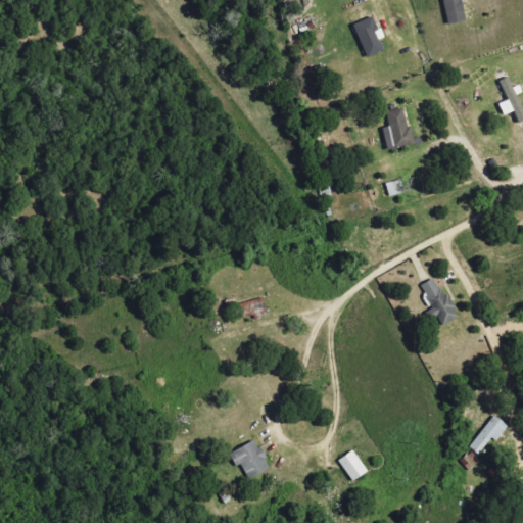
[(462,0),(444,0),(450,26),(468,21),(462,0)]
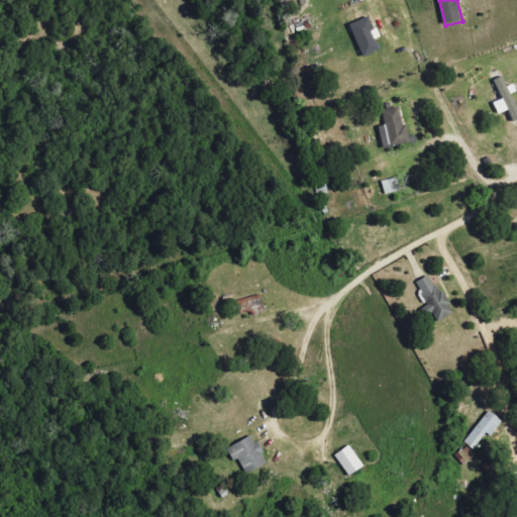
[(381,50),(373,32),(376,31),(370,17),(350,26),(365,58),(381,50)]
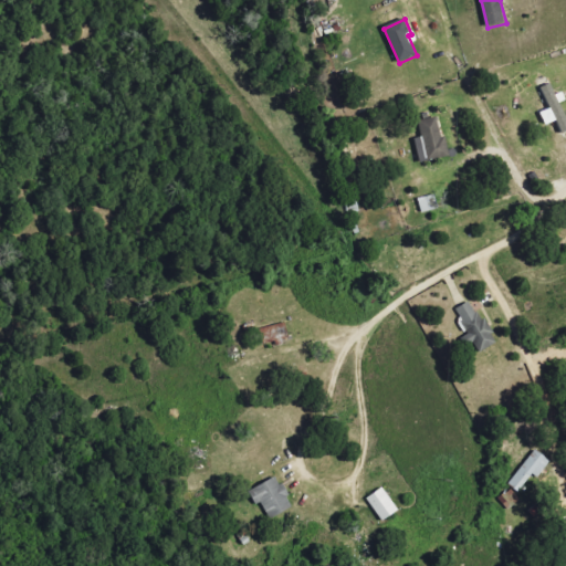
[(565,113),(562,104),(565,101),(565,98),(564,93),(557,95),(552,84),(542,88),(551,109),(542,114),(546,126),(558,122),(564,135),(565,134),(565,113)]
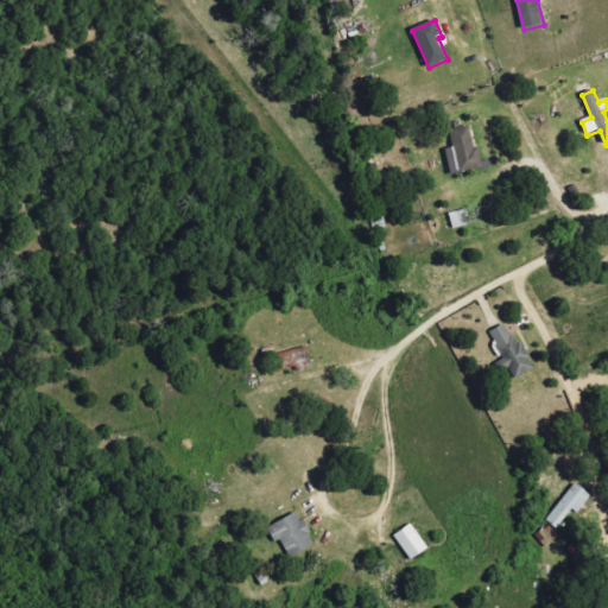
[(454,149),(447,151),(453,176),(482,169),(473,126),(450,132),(454,149)]
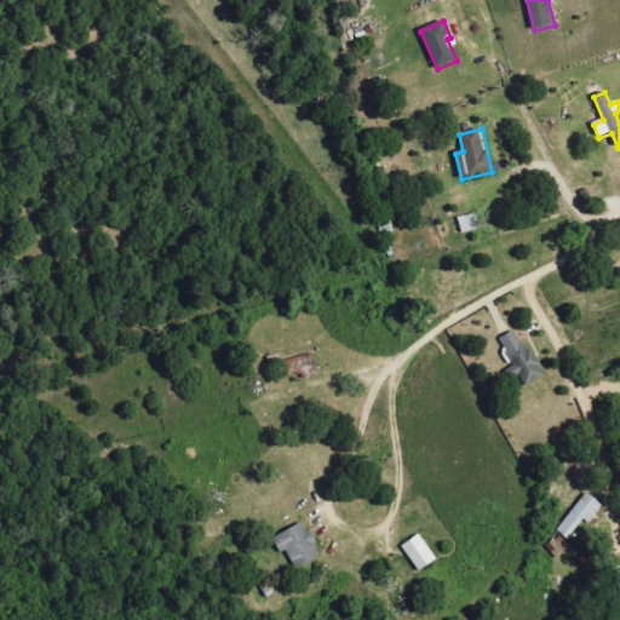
[(518,329),(498,342),(517,379),(521,377),(527,388),(545,378),(518,329)]
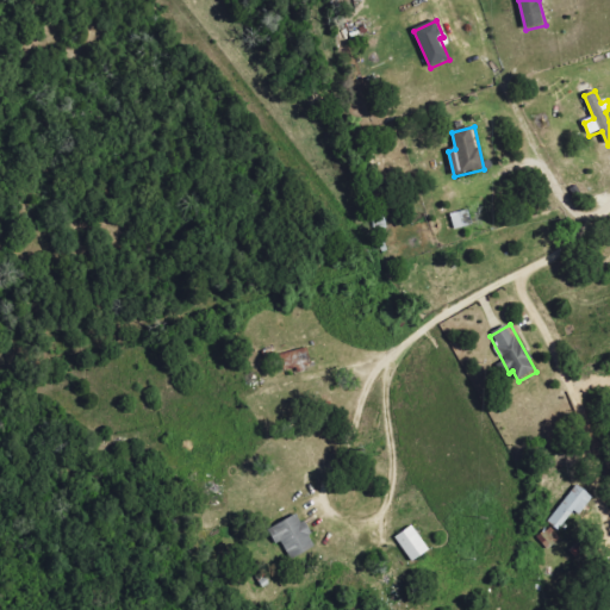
[(312,361),(309,348),(281,356),(285,368),(312,361)]
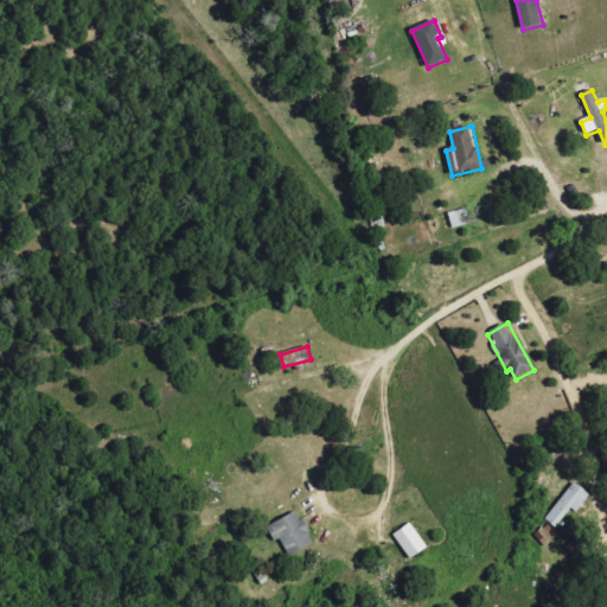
[(589,494),(575,483),(545,519),(560,531),(589,494)]
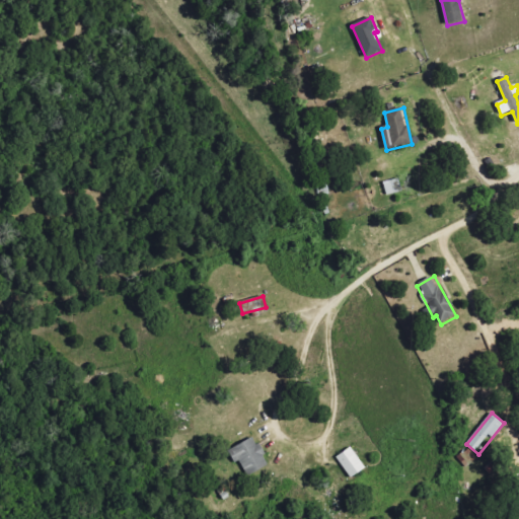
[(230,450),(236,464),(241,462),(248,476),(270,467),(256,439),(230,450)]
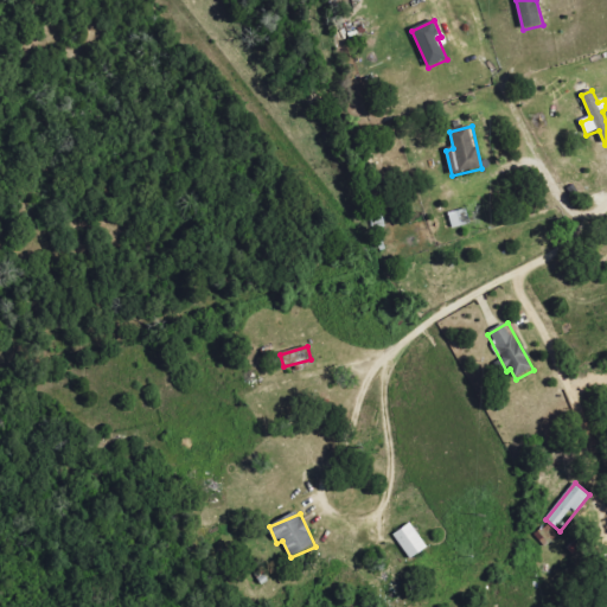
[(395,535),(409,561),(428,551),(413,525),(395,535)]
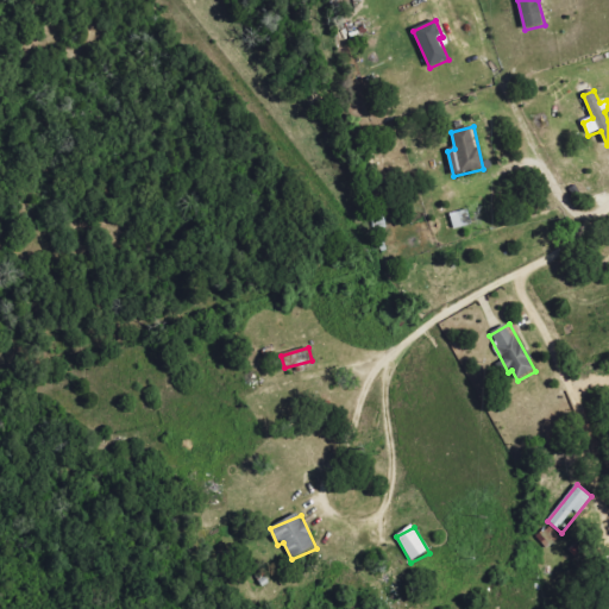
[(538,539),(547,550),(560,538),(550,527),(538,539)]
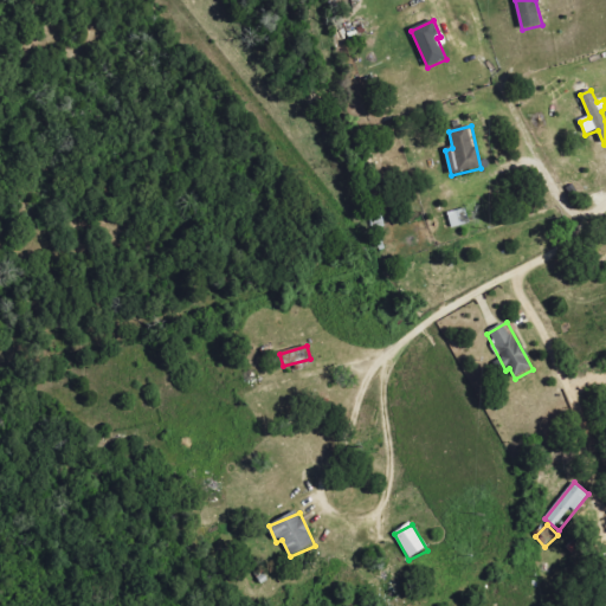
All buildings are outlined.
